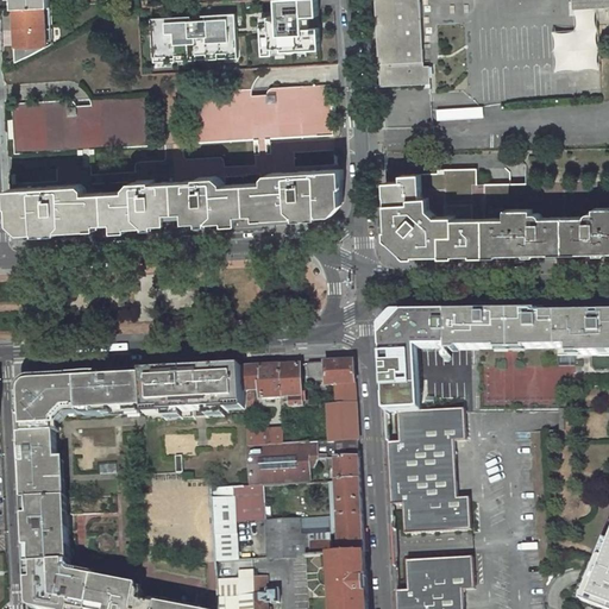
[(319,0),(276,0),(278,16),(262,17),(263,55),(274,54),(274,52),(321,49),(320,29),(305,29),(305,17),(320,16),(319,0)]
